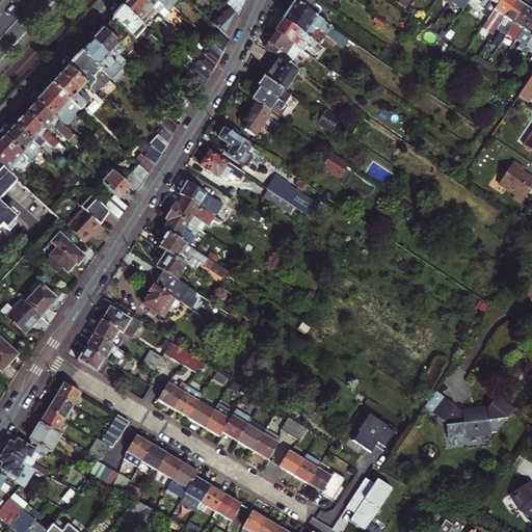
[(157,10),(144,0),(131,0),(124,8),(143,26),(150,19),(154,19),(157,16),(156,12),(157,10)]
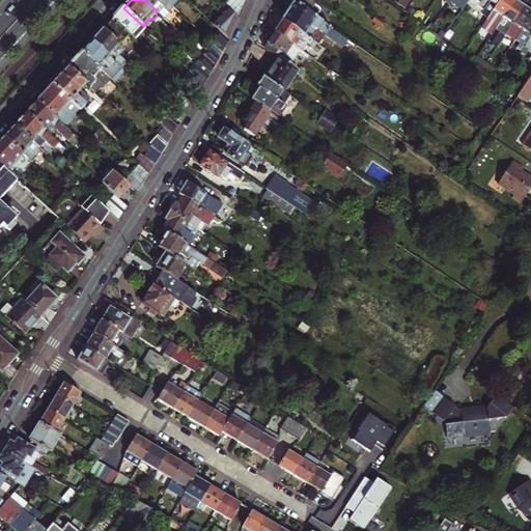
[(174,6),(166,0),(144,0),(157,10),(159,12),(164,7),(169,12),(174,6)]
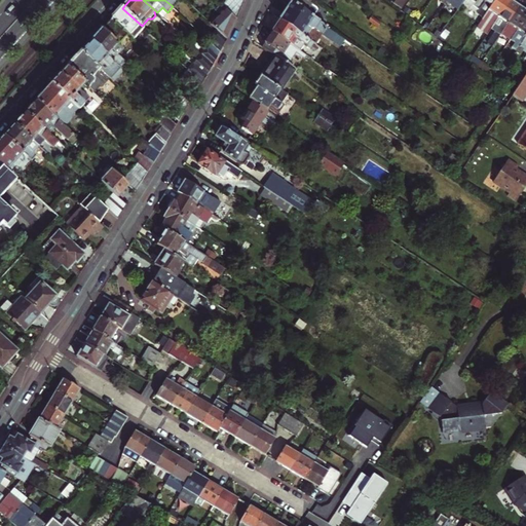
[(235,19),(243,0),(225,0),(221,5),(235,19)]
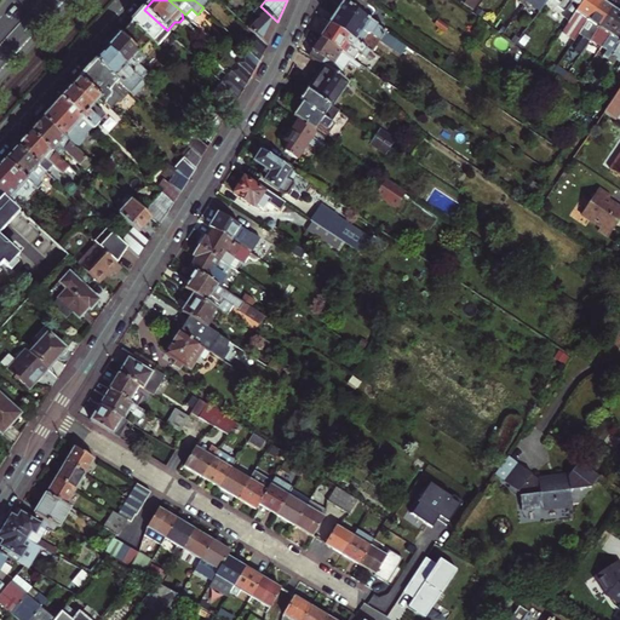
[(344,0),(343,4),(368,21),(374,12),(373,10),(365,4),(367,0),(344,0)]
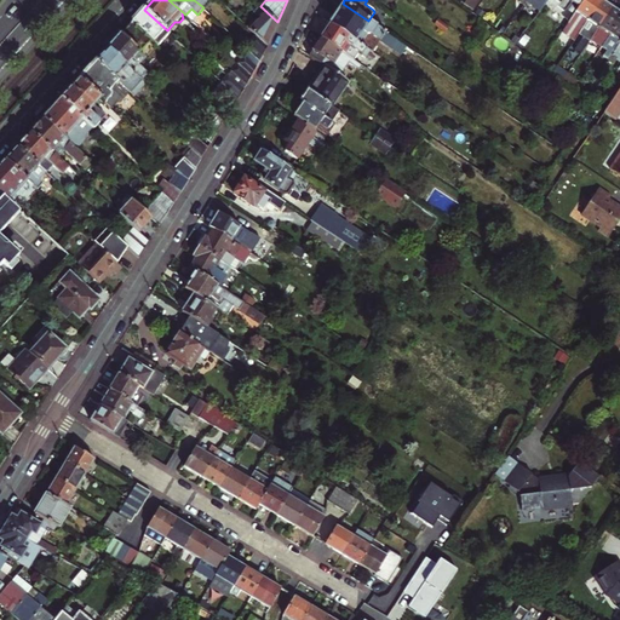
[(471,0),(465,9),(474,15),(483,0),(471,0)]
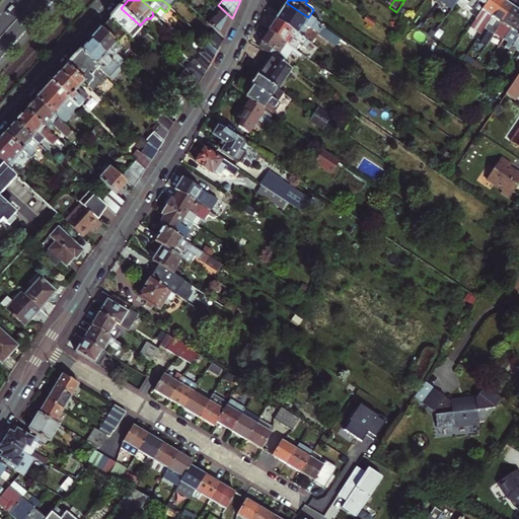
[(459,0),(457,3),(476,18),(477,17),(489,0),(459,0)]
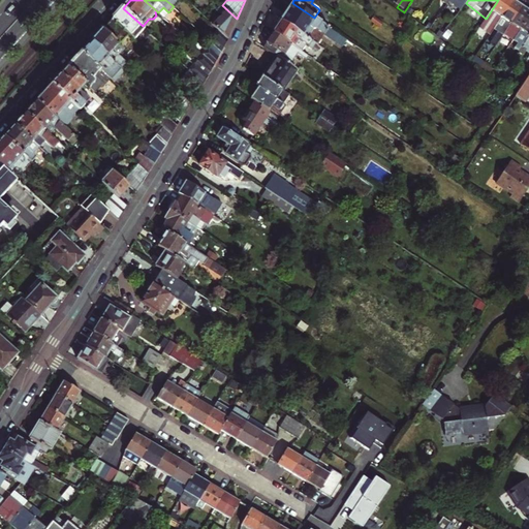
[(492,33),(502,18),(515,1),(512,0),(498,0),(487,18),(493,22),(487,30),(492,33)]
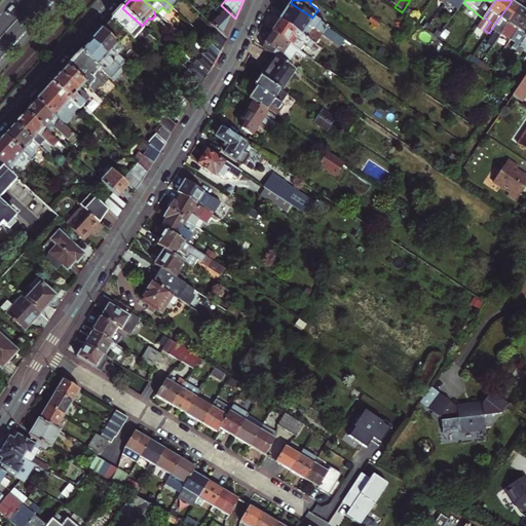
[(493,45),(499,36),(520,6),(512,1),(499,17),(504,21),(498,29),(496,30),(488,42),(493,45)]
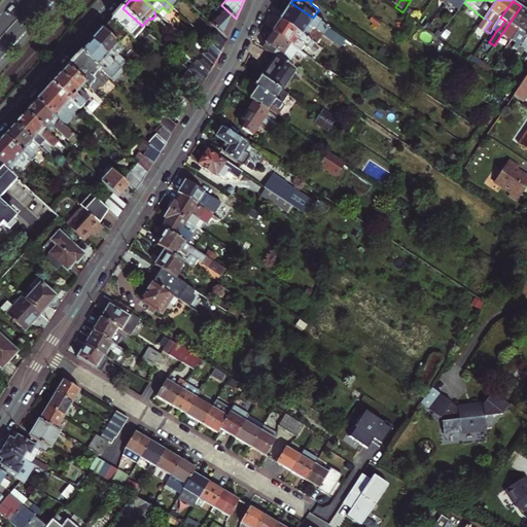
[(337,33),(313,18),(291,3),(280,20),(306,37),(311,29),(313,29),(321,35),(322,34),(331,40),(337,33)]
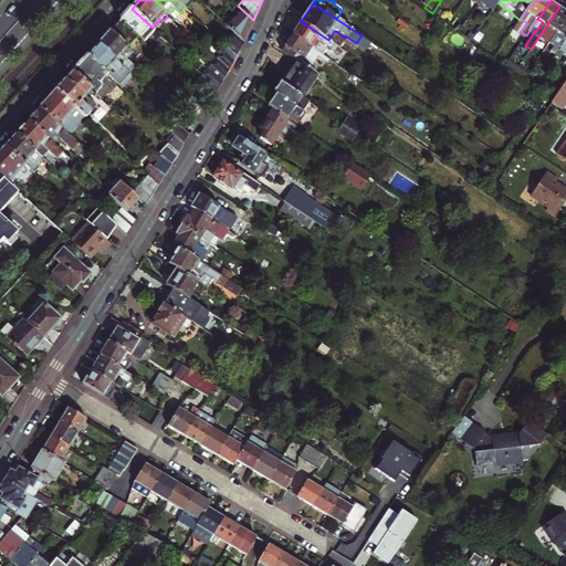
[(232,31),(243,41),(244,41),(253,20),(238,6),(237,4),(230,10),(237,17),(234,19),(232,17),(226,24),(232,31)]
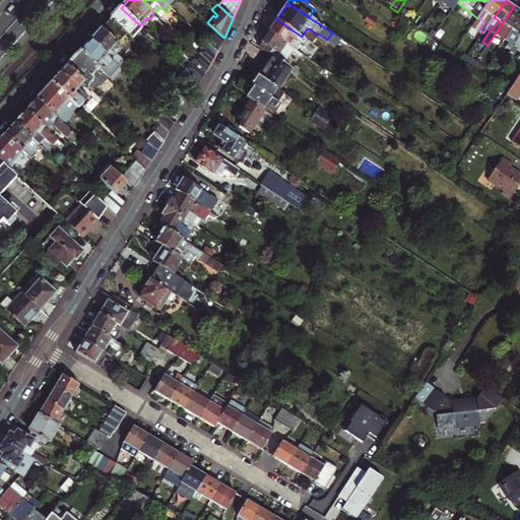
[(507,25),(511,28),(519,15),(519,10),(514,6),(494,36),(498,40),(507,25)]
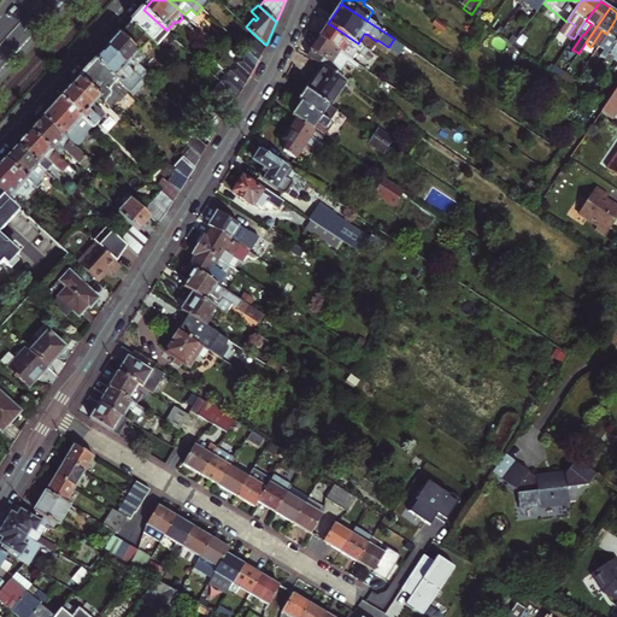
[(166,30),(144,10),(139,15),(131,23),(150,40),(178,66),(191,52),(166,30)]
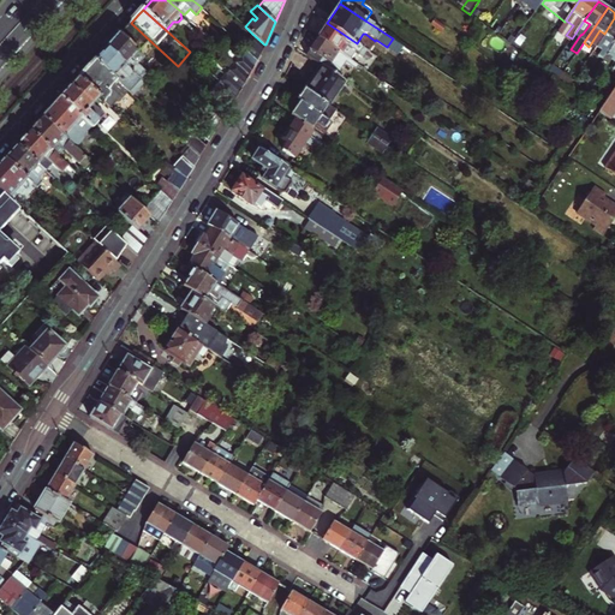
[(604,58),(614,41),(614,18),(604,34),(593,51),(604,58)]
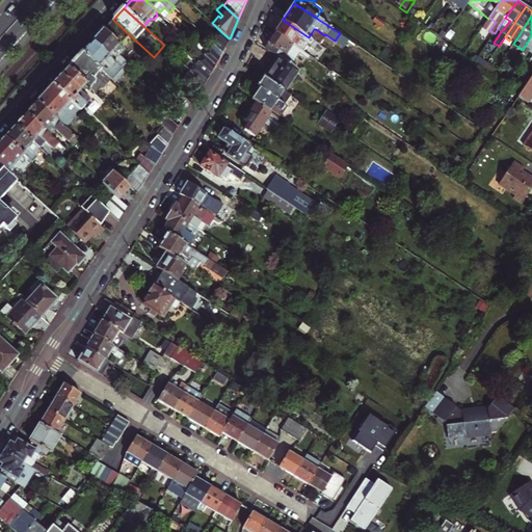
[(129,34),(113,20),(103,31),(94,42),(123,70),(128,63),(118,55),(125,49),(121,45),(129,34)]
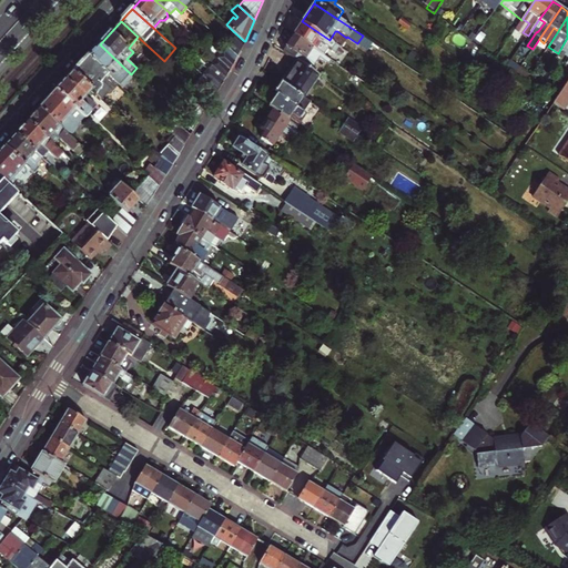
[(302,21),(293,34),(310,46),(314,40),(333,52),(337,46),(330,40),(302,21)]
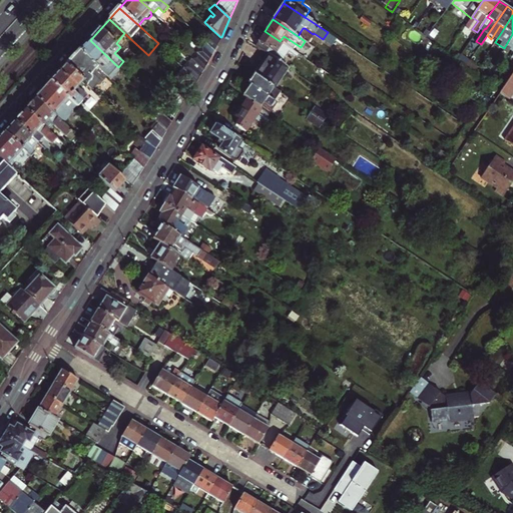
[(435,26),(428,35),(434,39),(440,29),(435,26)]
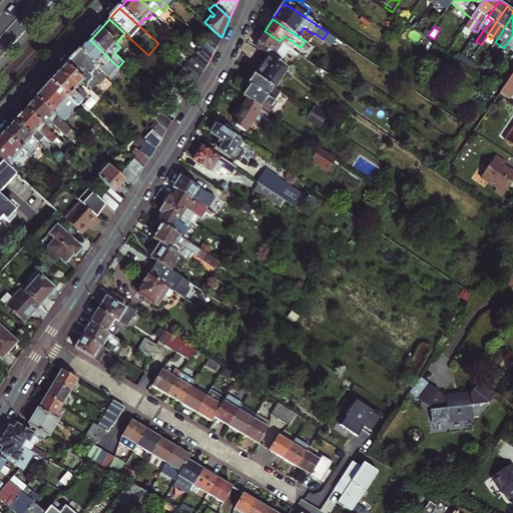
[(206,35),(216,44),(220,37),(210,28),(206,35)]
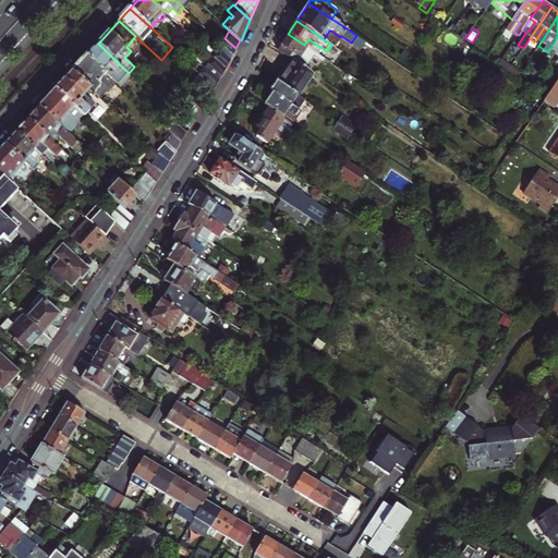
[(304,45),(288,34),(278,51),(290,60),(295,63),(303,52),(318,63),(320,60),(324,62),(326,59),(304,45)]
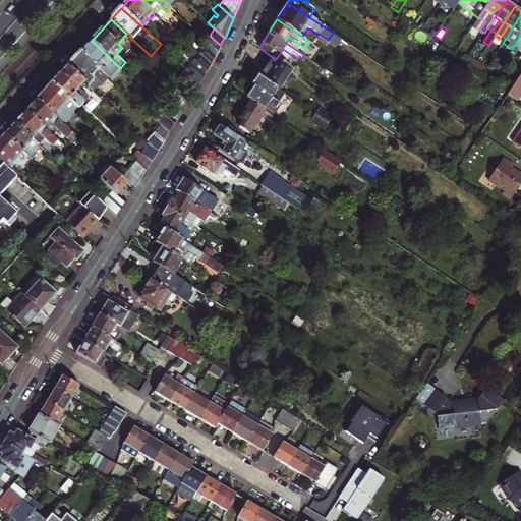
[(520,35),(512,49),(517,52),(520,45),(520,35)]
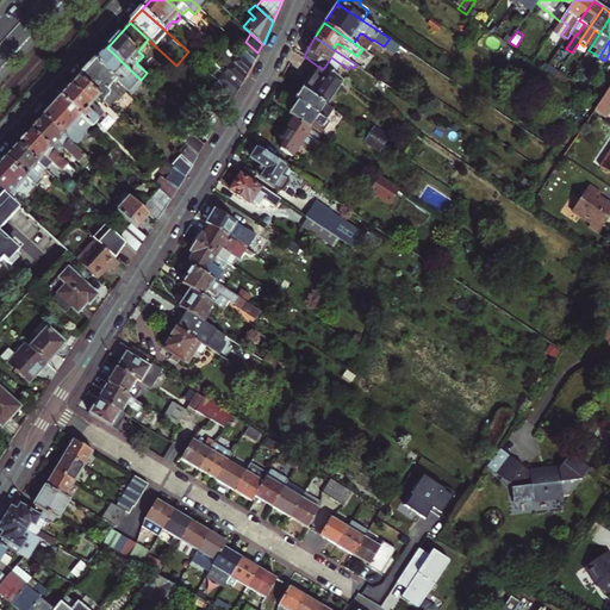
[(141,80),(107,48),(103,53),(95,60),(117,79),(119,82),(130,92),(141,80)]
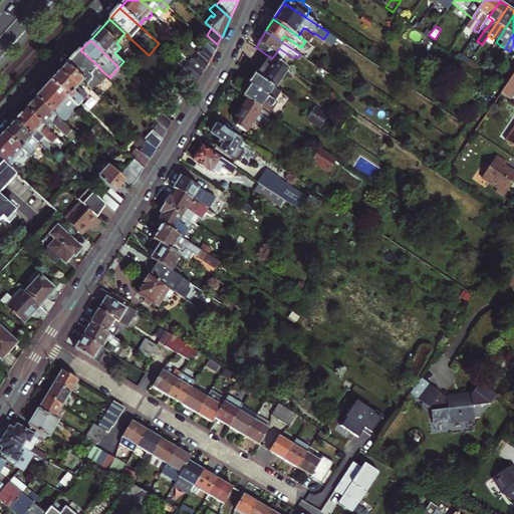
[(208,62),(212,54),(203,45),(197,52),(208,62)]
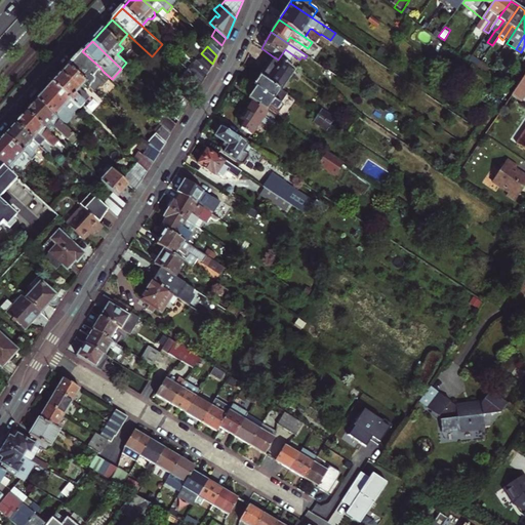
[(92,77),(101,68),(82,51),(76,59),(68,68),(85,83),(88,87),(92,82),(92,78),(92,77)]
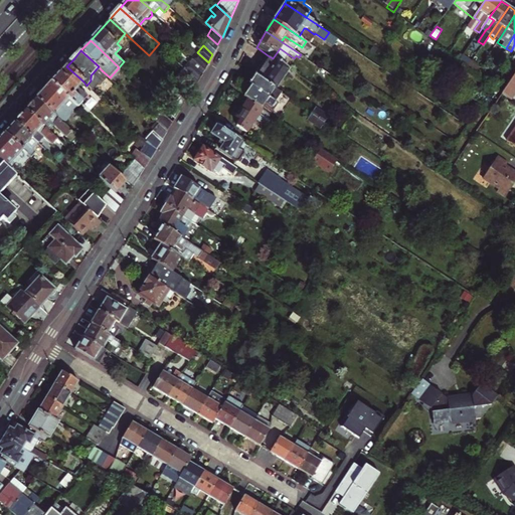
[(204,70),(208,62),(197,52),(197,51),(189,59),(184,54),(178,61),(186,68),(198,79),(204,70)]
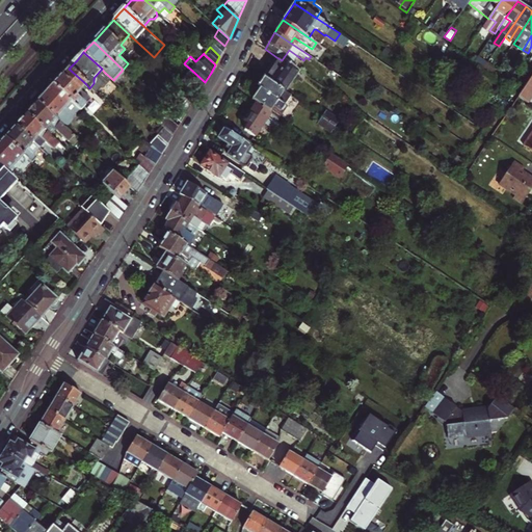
[(276,57),(264,78),(285,91),(298,71),(282,60),(276,57)]
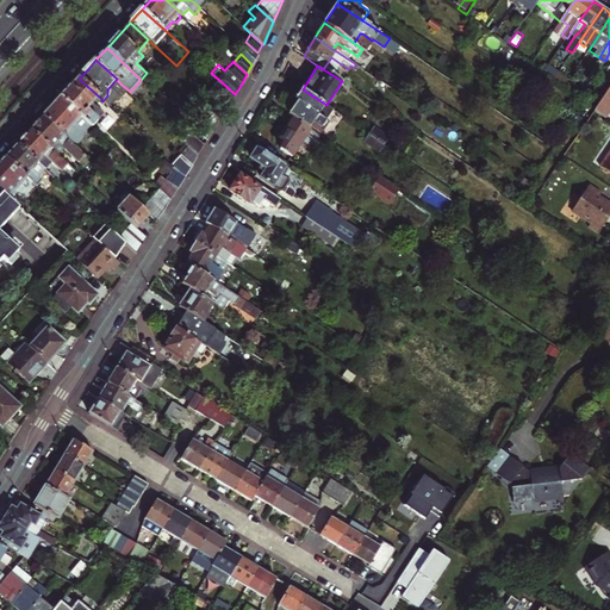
[(99,97),(79,79),(69,89),(61,98),(89,125),(91,126),(103,113),(93,104),(99,97)]
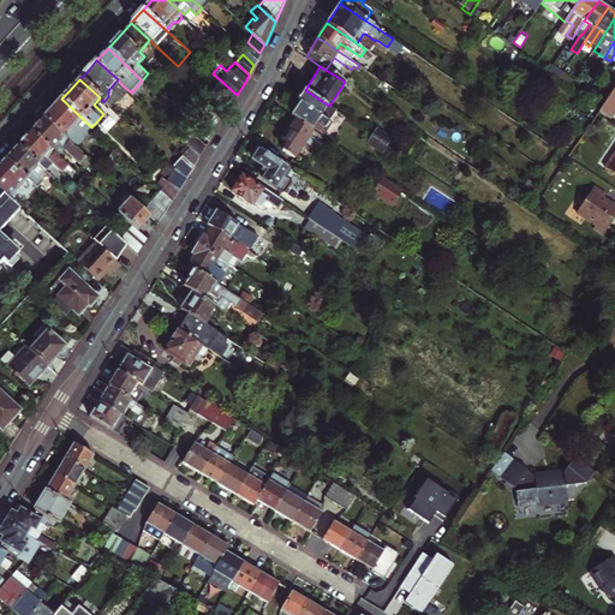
[(584,88),(573,81),(568,87),(579,95),(584,88)]
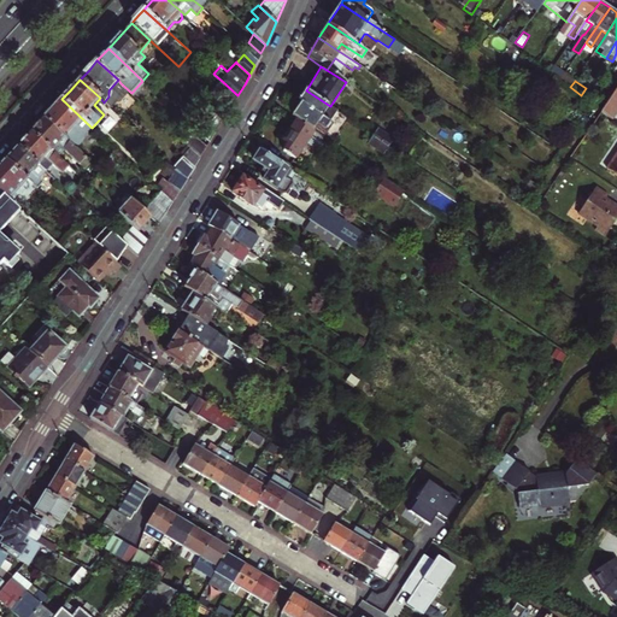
[(223,107),(228,112),(238,95),(223,82),(211,97),(223,107)]
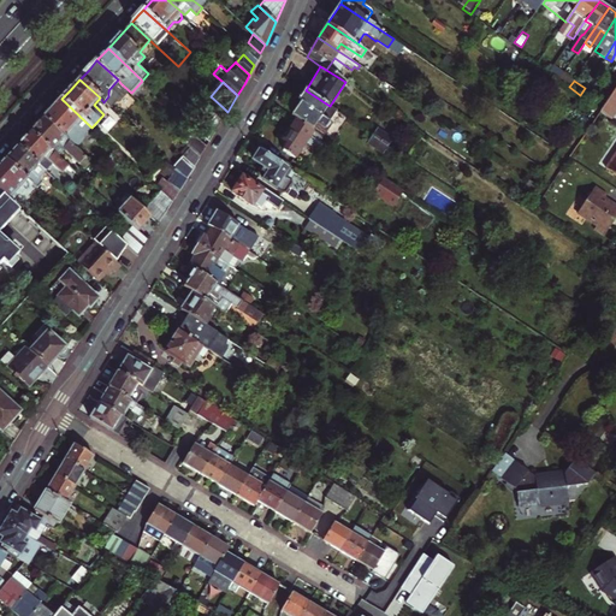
[(615,88),(600,111),(611,118),(615,111),(615,88)]
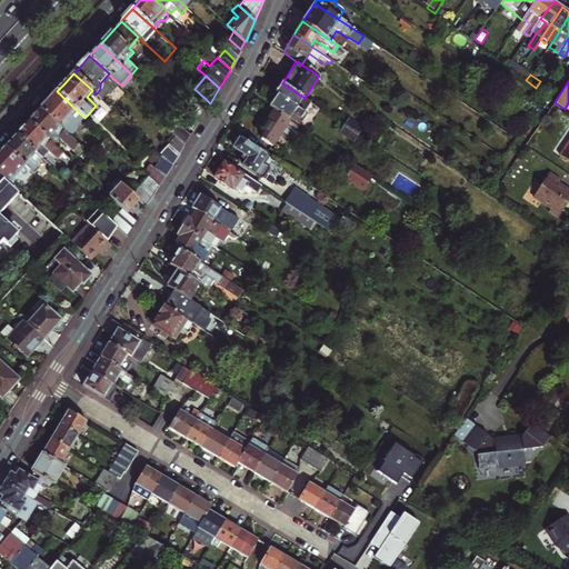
[(305,98),(282,83),(281,85),(279,83),(275,90),(276,91),(275,92),(278,95),(269,107),(273,110),(297,126),(299,127),(307,117),(312,120),(320,109),(305,98)]
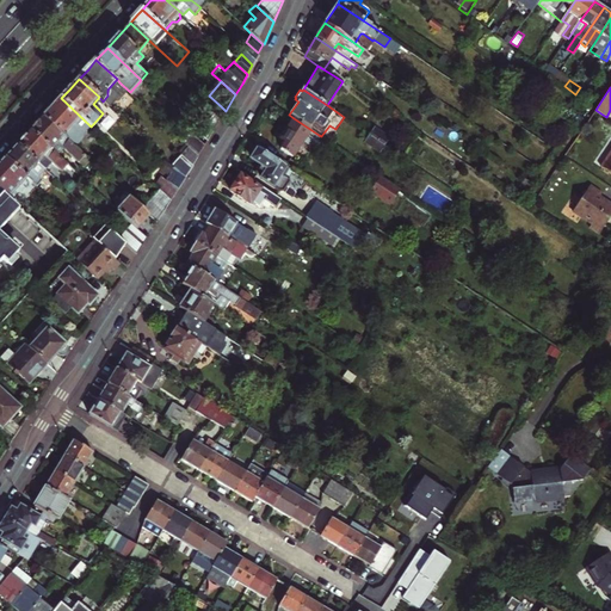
[(90,125),(61,98),(51,109),(44,117),(72,143),(78,142),(81,137),(84,133),(90,125)]
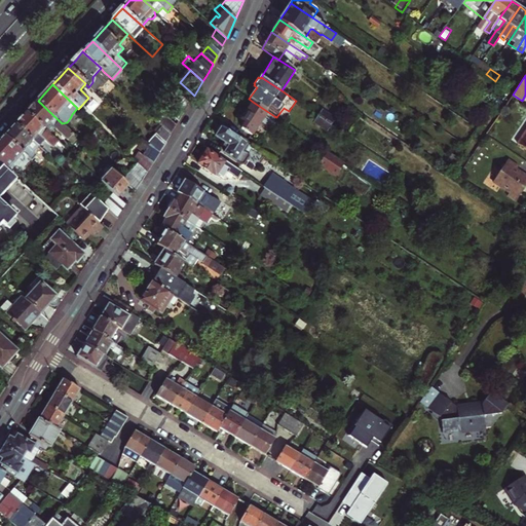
[(76,137),(62,123),(38,101),(33,107),(28,112),(44,128),(49,123),(71,143),(76,137)]
